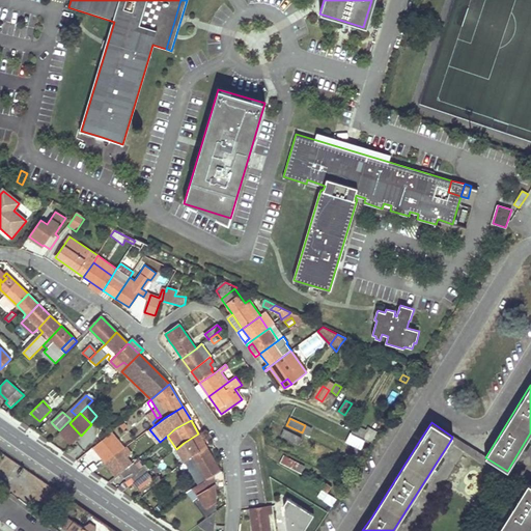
[(70,423),(58,435),(59,436),(64,441),(70,447),(81,436),(70,423)]
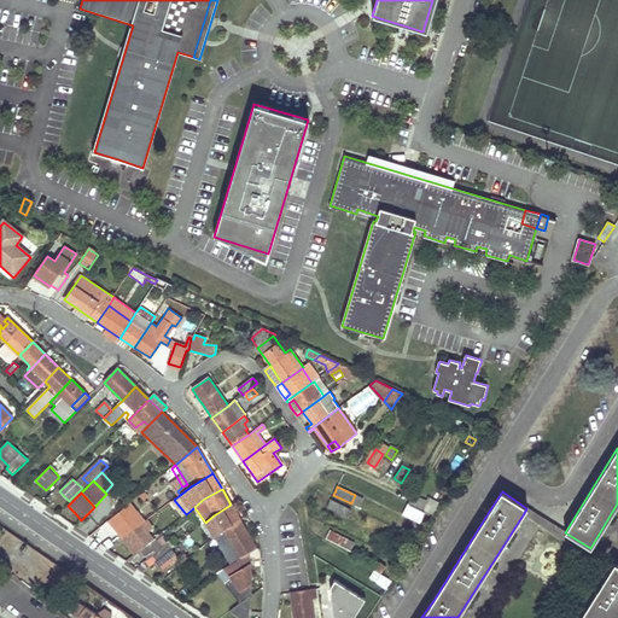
[(355,495),(351,503),(359,507),(362,499),(355,495)]
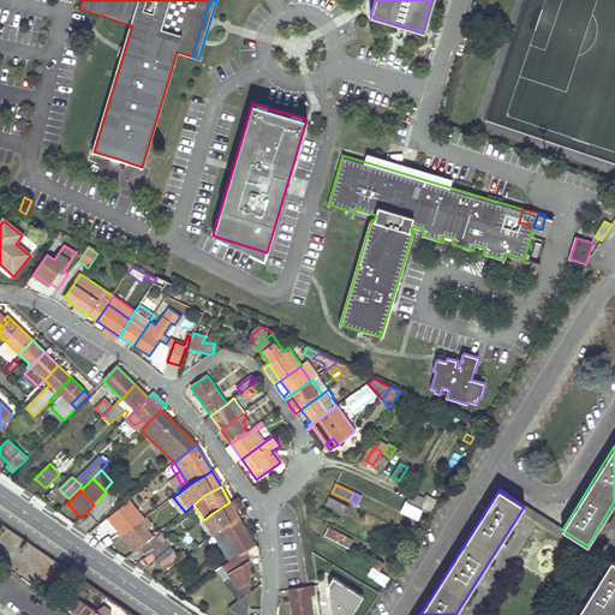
[(422,508),(425,500),(411,493),(406,501),(422,508)]
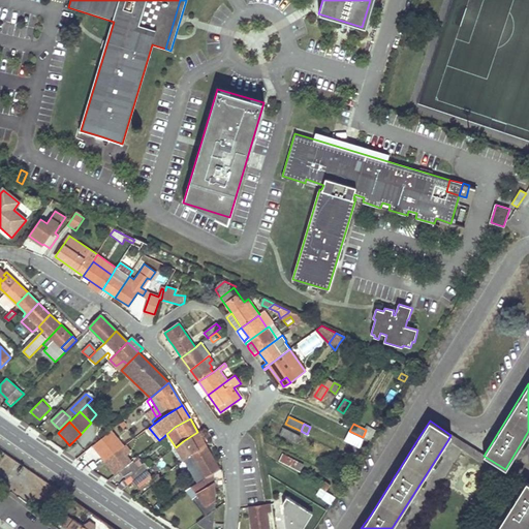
[(363,437),(370,440),(375,430),(368,427),(366,430),(363,437)]
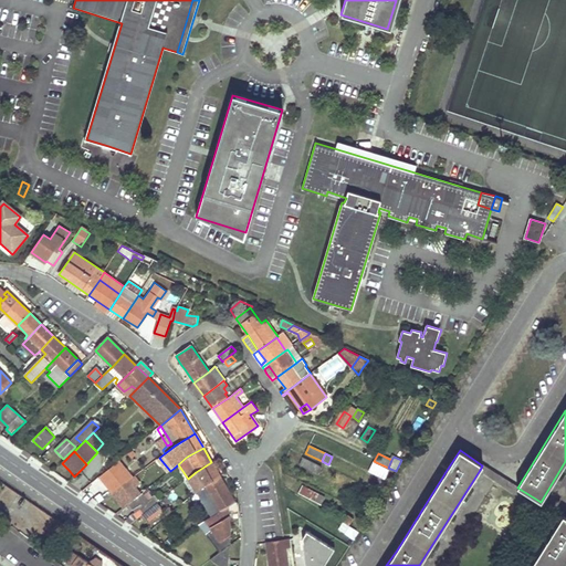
[(303,458),(301,461),(299,464),(318,474),(322,467),(303,458)]
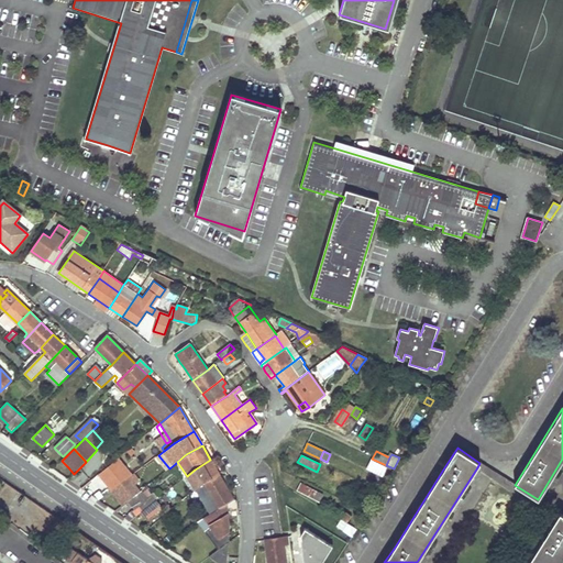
[(113,462),(100,474),(113,489),(118,485),(124,481),(131,475),(118,459),(113,462)]
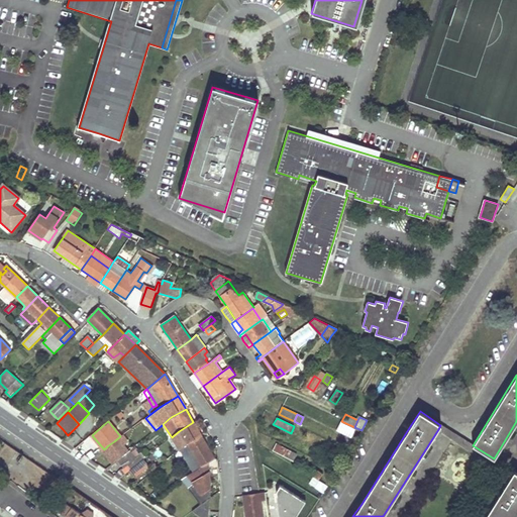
[(201,435),(193,422),(179,431),(173,436),(181,449),(182,447),(188,443),(201,435)]
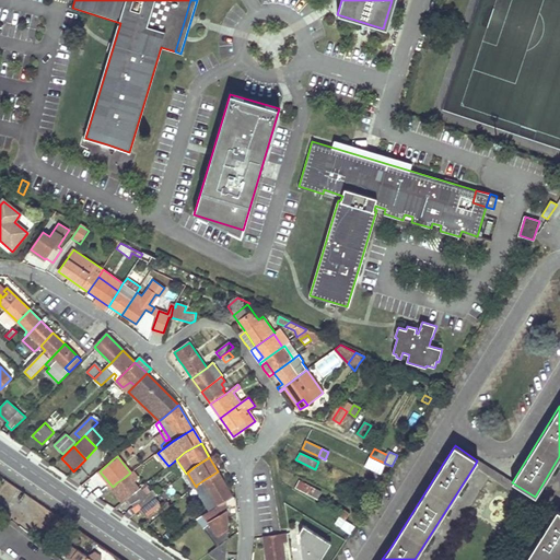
[(512,482),(477,461),(475,465),(518,497),(553,515),(557,510),(535,497),(512,482)]
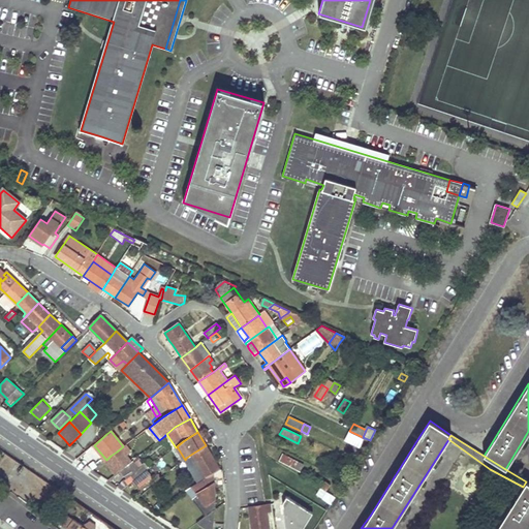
[(129,452),(125,445),(123,446),(117,452),(111,456),(106,460),(105,461),(111,467),(129,452)]
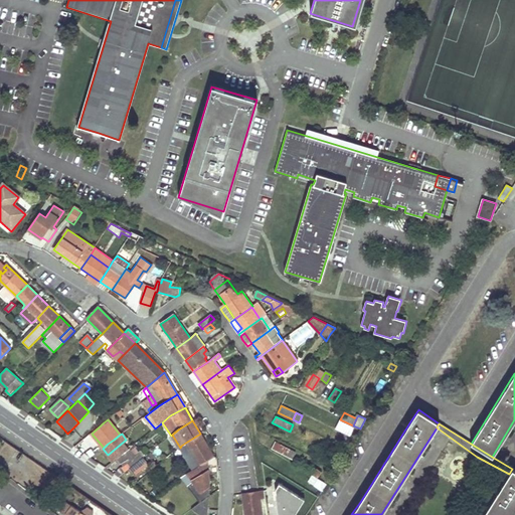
[(213,457),(200,434),(187,442),(181,446),(188,459),(193,456),(199,466),(207,461),(213,457)]
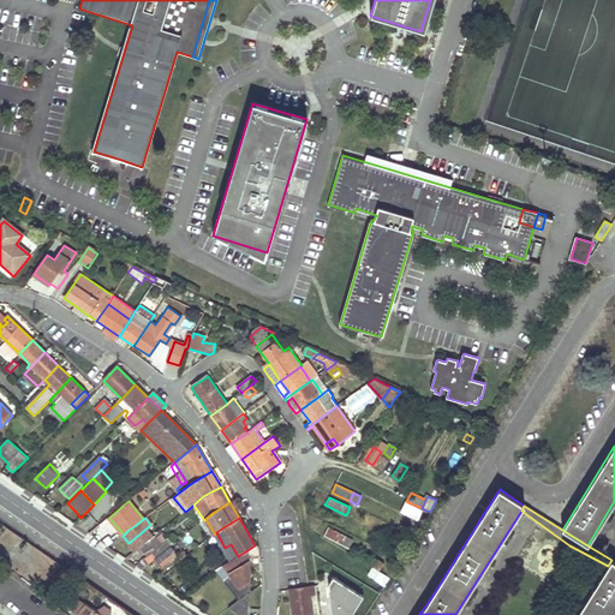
[(206,519),(204,520),(201,523),(210,538),(215,535),(206,519)]
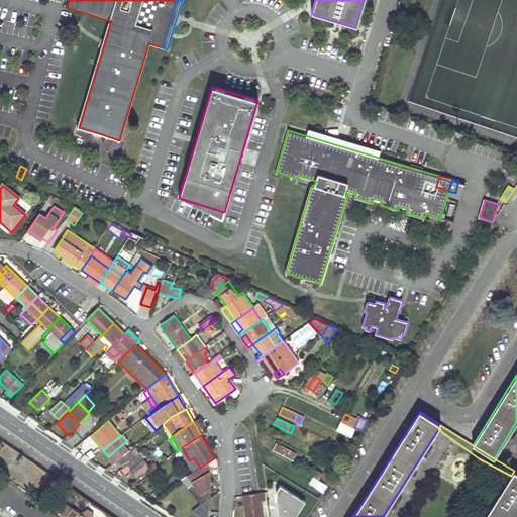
[(277,443),(275,446),(273,450),(293,461),(297,454),(277,443)]
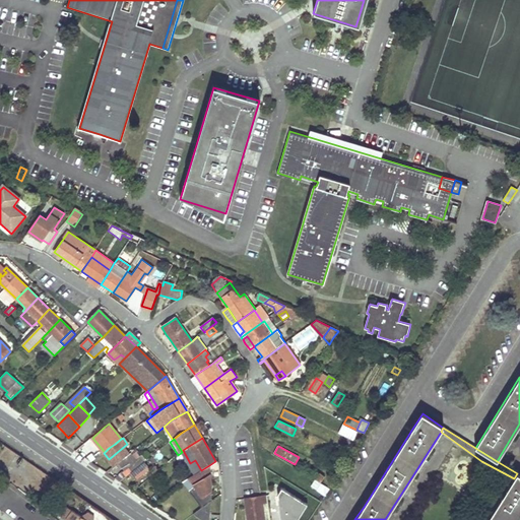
[(119,463),(121,465),(123,468),(135,459),(131,453),(119,463)]
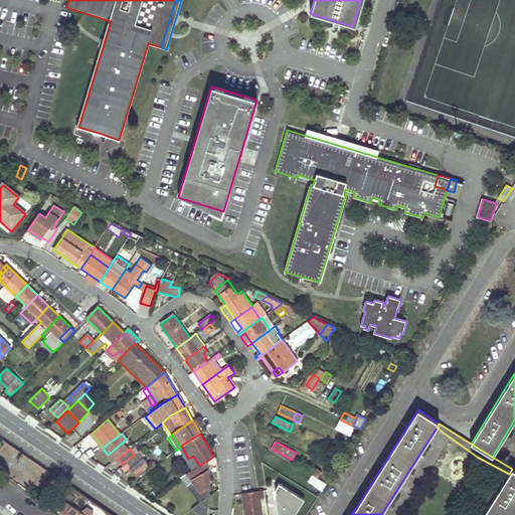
[(199,466),(193,456),(188,459),(186,463),(191,472),(199,466)]
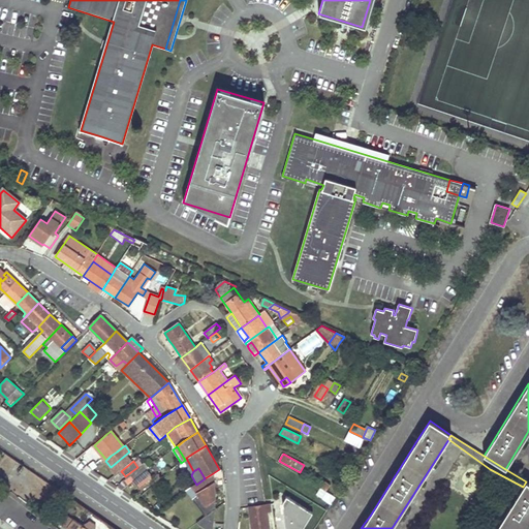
[(133,481),(136,485),(138,488),(153,477),(147,470),(133,481)]
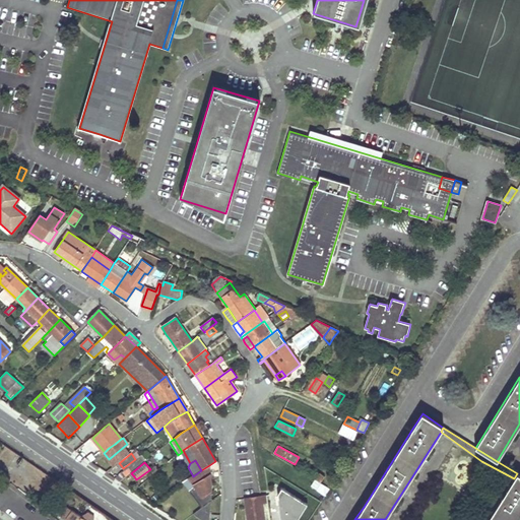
[(209,465),(201,470),(193,476),(189,478),(196,488),(190,493),(203,508),(212,501),(213,501),(209,465)]
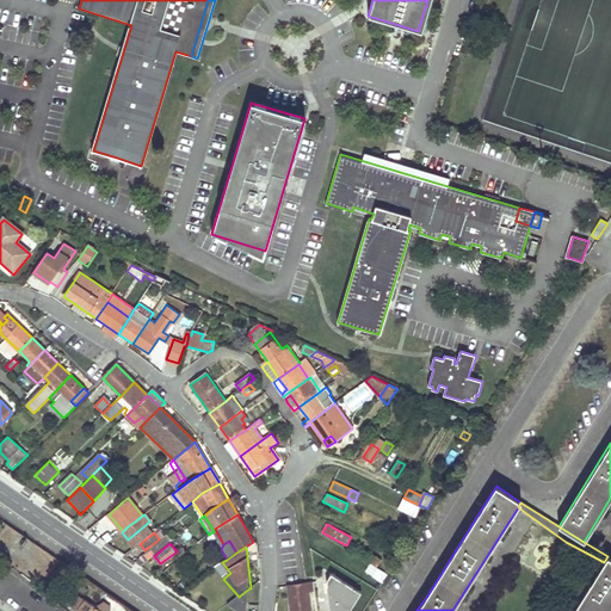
[(375,556),(372,560),(370,563),(376,568),(382,560),(375,556)]
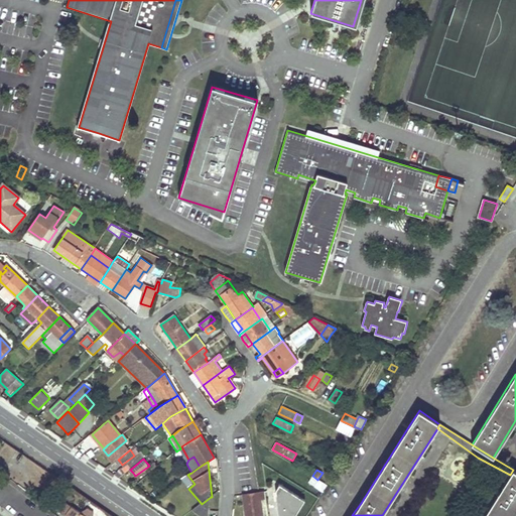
[(484,515),(514,515),(515,513),(515,472),(513,470),(510,475),(484,515)]
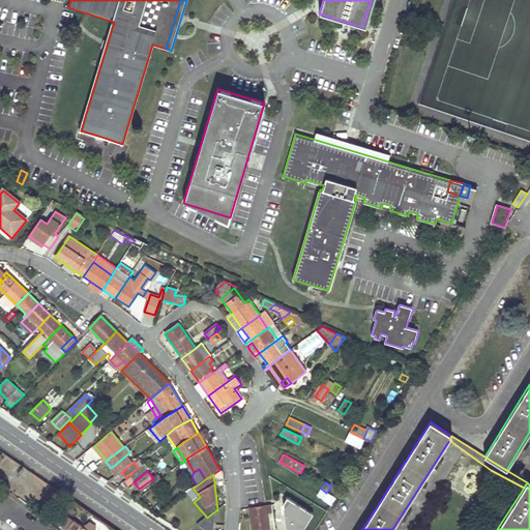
[(327,493),(325,496),(323,499),(331,504),(335,498),(327,493)]
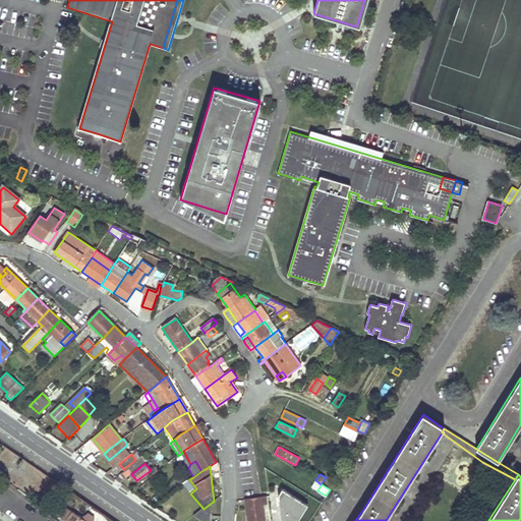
[(298,520),(308,507),(283,489),(278,498),(281,520),(298,520)]
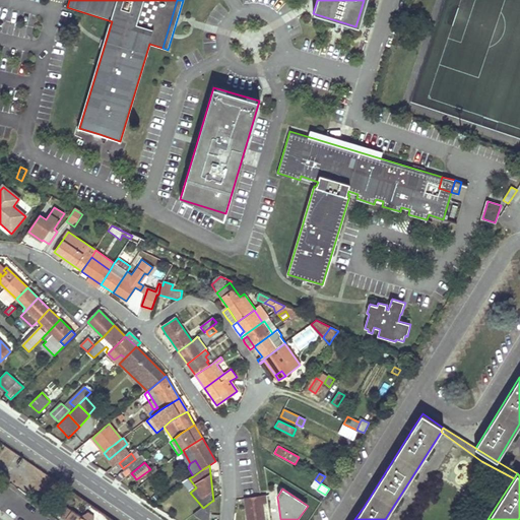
[(260,497),(252,498),(245,499),(246,507),(263,504),(262,498),(260,498),(260,497)]
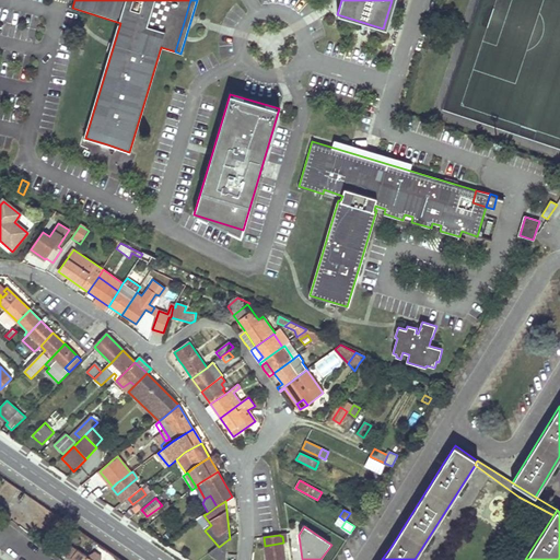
[(284,536),(282,536),(283,543),(265,546),(266,559),(287,559),(284,541),(284,536)]
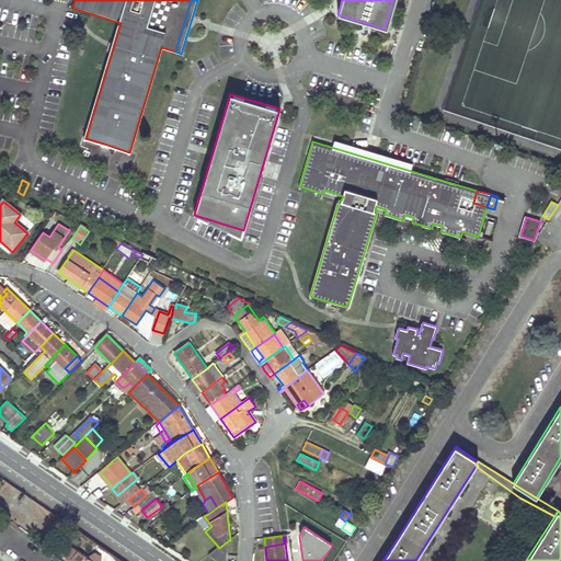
[(226,560),(229,540),(219,548),(209,556),(217,560),(226,560)]
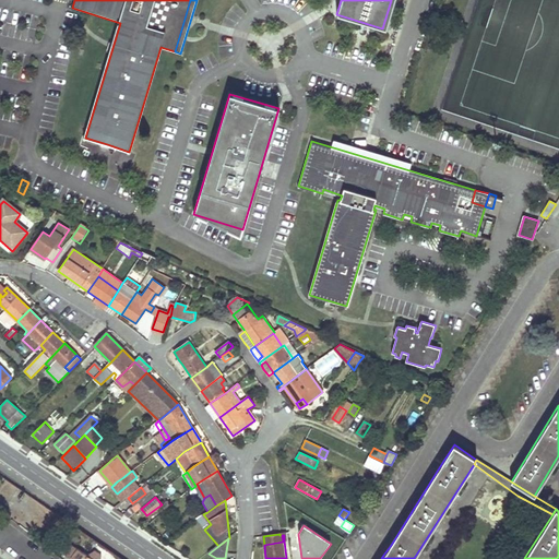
[(72,544),(69,548),(66,554),(73,558),(90,558),(91,557),(87,555),(72,544)]
